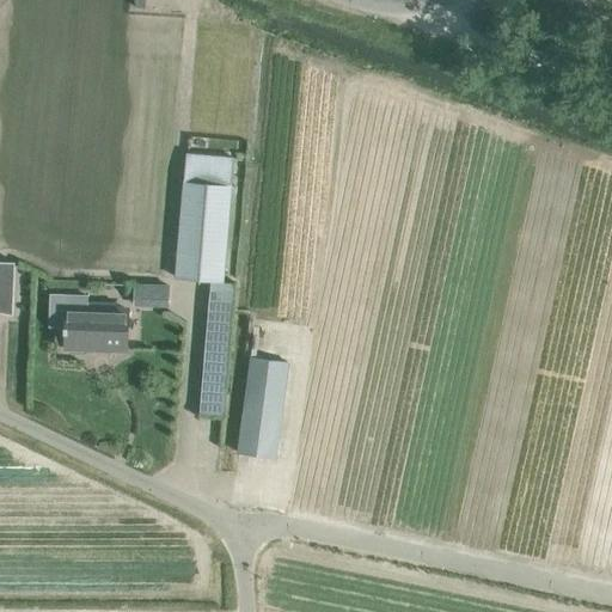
[(187,154),(184,182),(231,187),(233,158),(187,154)]
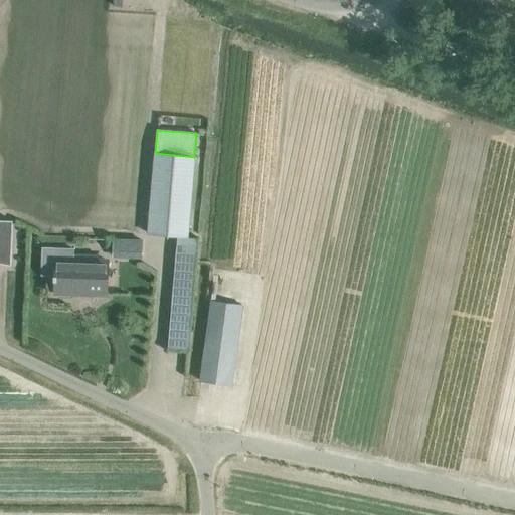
[(194,157),(155,153),(148,233),(178,236),(188,237),(194,157)]
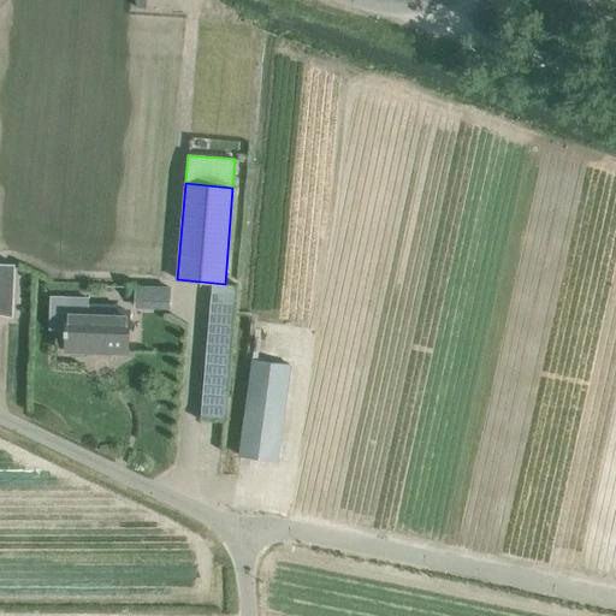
[(0,309),(13,311),(15,265),(0,264),(0,309)]
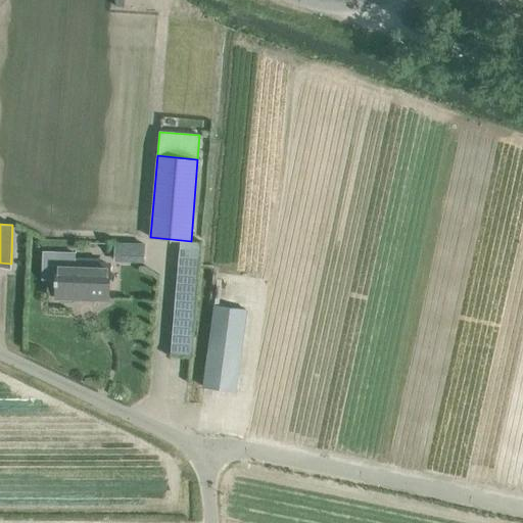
[(115,239),(114,258),(146,260),(147,241),(115,239)]
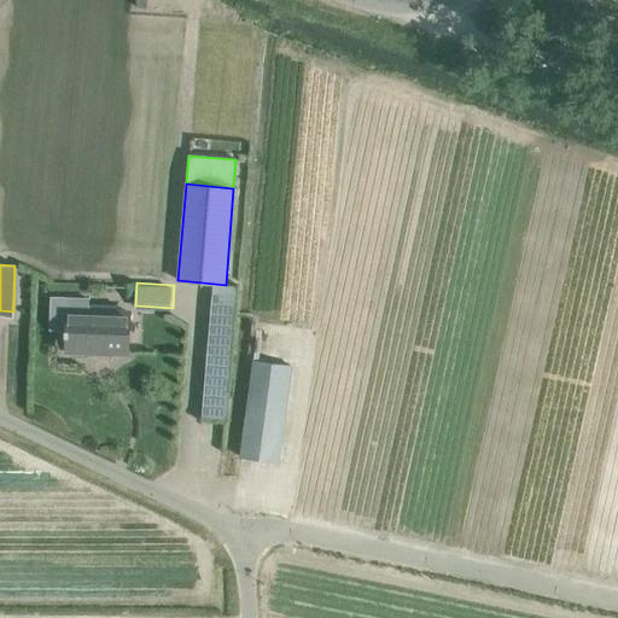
[(237,285),(226,285),(214,284),(202,419),(225,421),(237,285)]
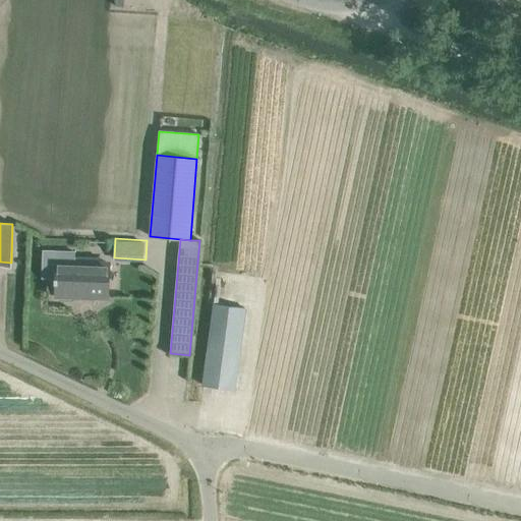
[(84,297),(108,298),(109,265),(92,264),(92,259),(73,259),(74,252),(53,251),(52,263),(56,263),(56,279),(54,279),(54,284),(56,284),(55,296),(74,296),(74,293),(77,293),(84,293),(84,297)]
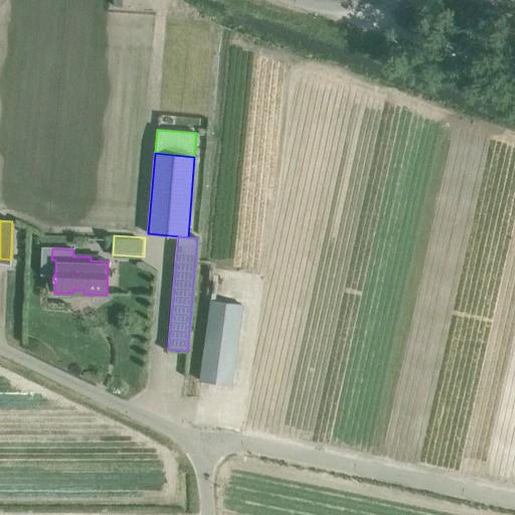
[(240,306),(211,302),(200,381),(231,385),(239,329),(237,329),(240,306)]
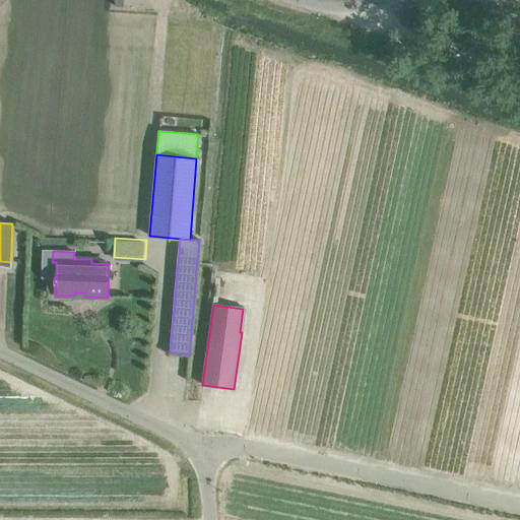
All buildings are outlined.
